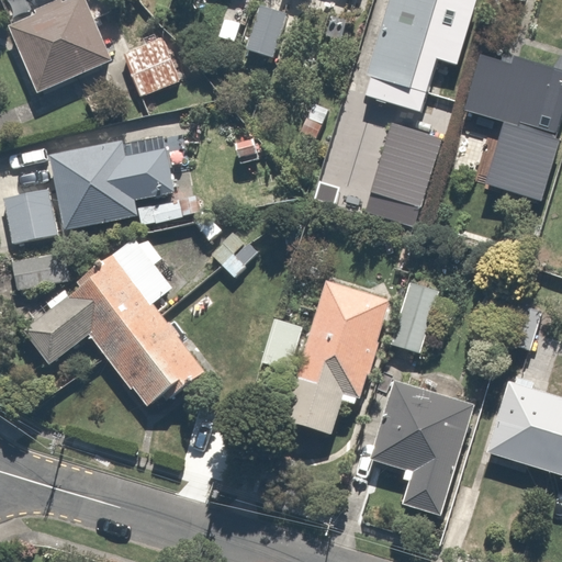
[(113,60),(86,0),(63,0),(1,29),(33,98),(113,60)]
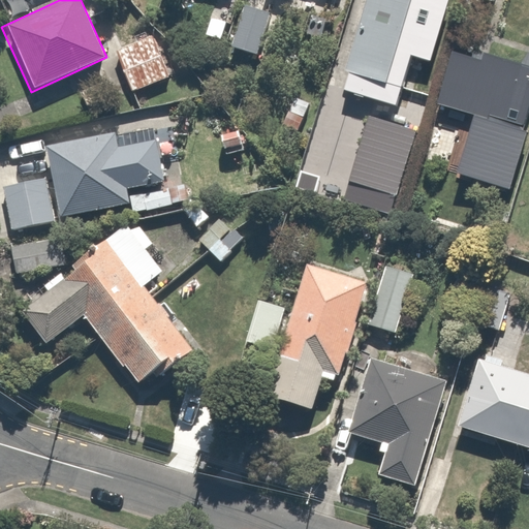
[(416,0),(367,0),(349,68),(396,81),(416,0)]
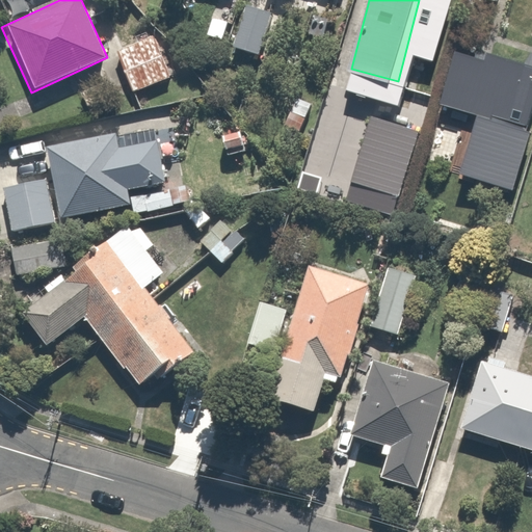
[(272,17),(247,5),(229,45),(254,56),(272,17)]
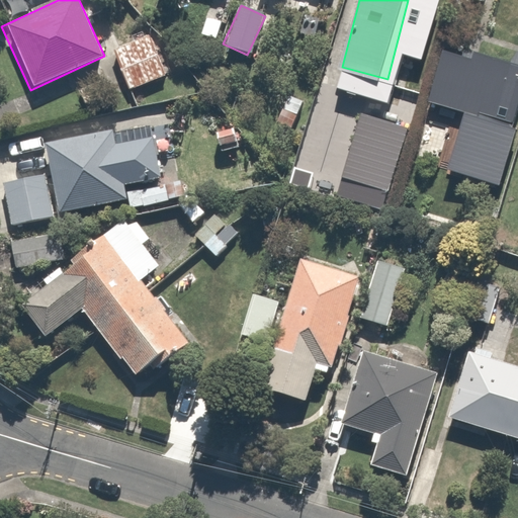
[(171,82),(149,30),(111,48),(134,98),(171,82)]
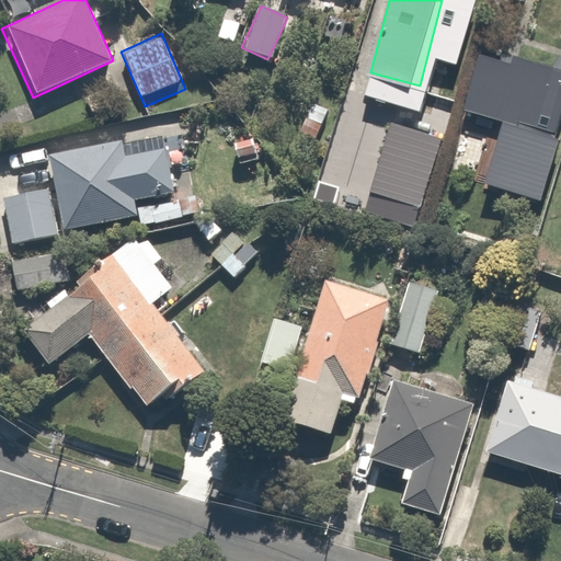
[(560,63),(485,38),(462,110),(554,140),(560,119),(560,63)]
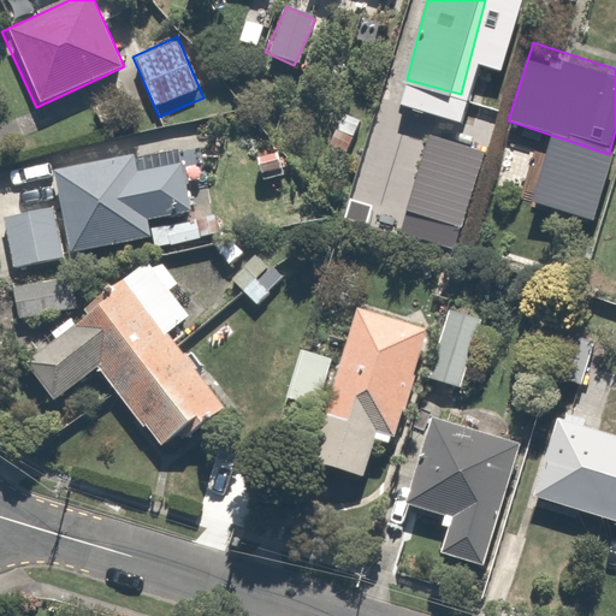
[(415,125),(378,112),(355,171),(392,185),(415,125)]
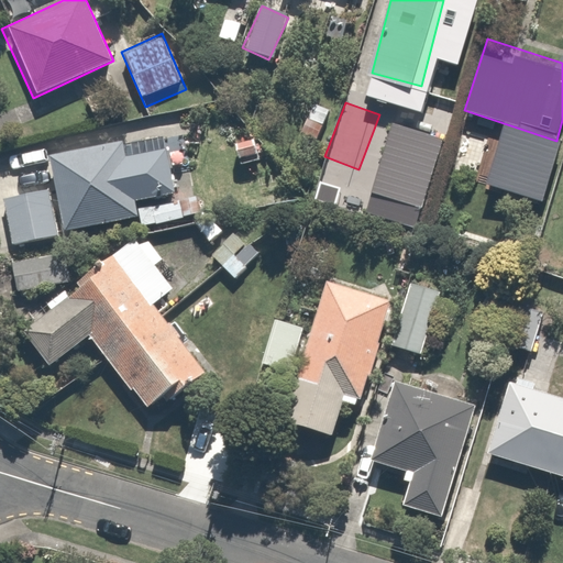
[(173,156),(131,159),(130,148),(56,155),(63,232),(138,224),(135,200),(177,196),(173,156)]
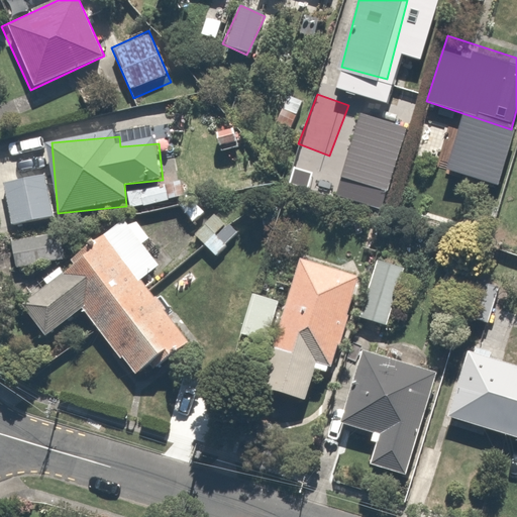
[(53,216),(47,175),(2,181),(8,222),(53,216)]
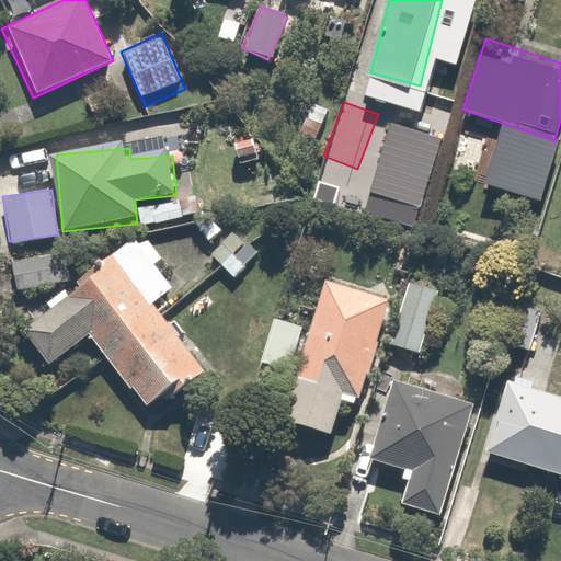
[(167,259),(142,227),(73,278),(80,287),(23,330),(48,364),(88,334),(147,414),(204,371),(152,304),(173,287),(157,265),(167,259)]
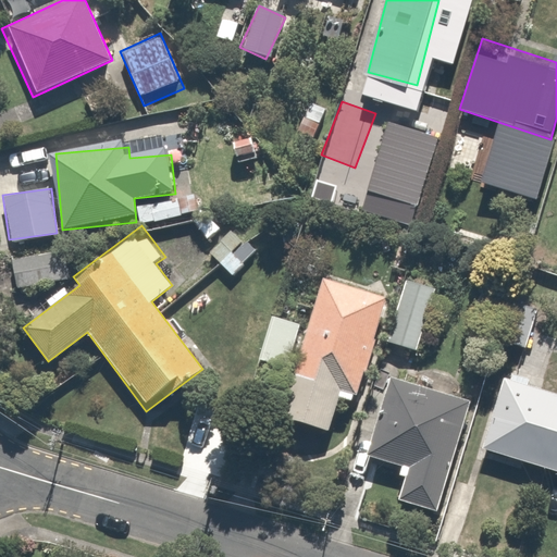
[(247,265),(227,245),(212,258),(233,280),(247,265)]
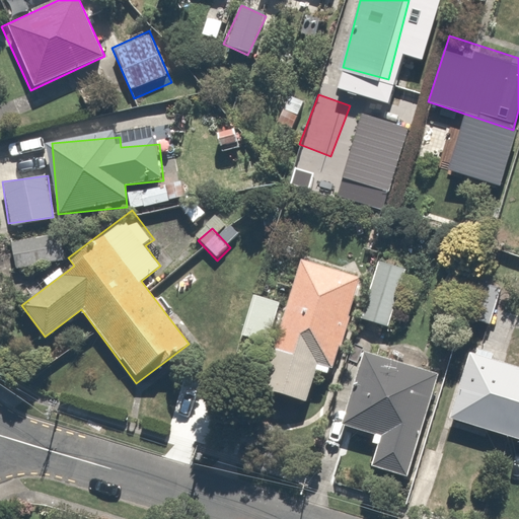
[(58,230),(9,234),(12,276),(61,272),(58,230)]
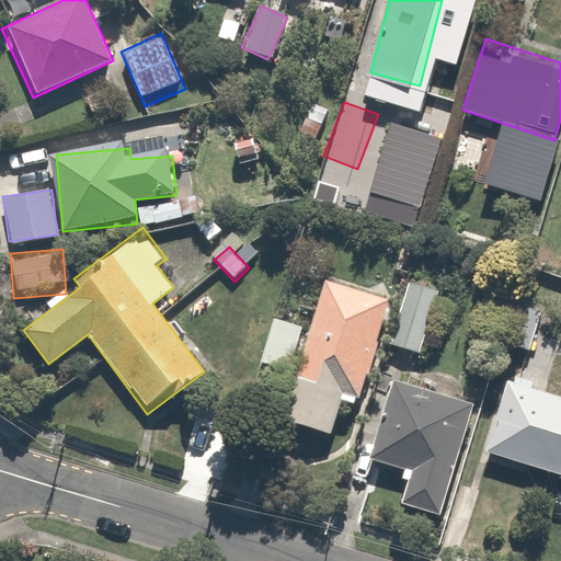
[(445,287),(414,277),(395,339),(426,348),(445,287)]
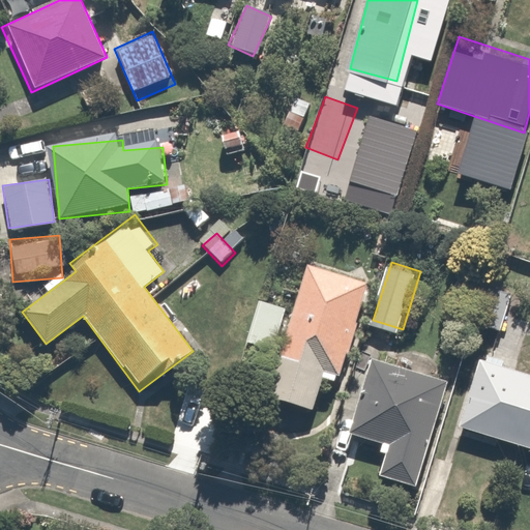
[(327,374),(343,379),(373,286),(307,264),(265,396),(315,412),(327,374)]
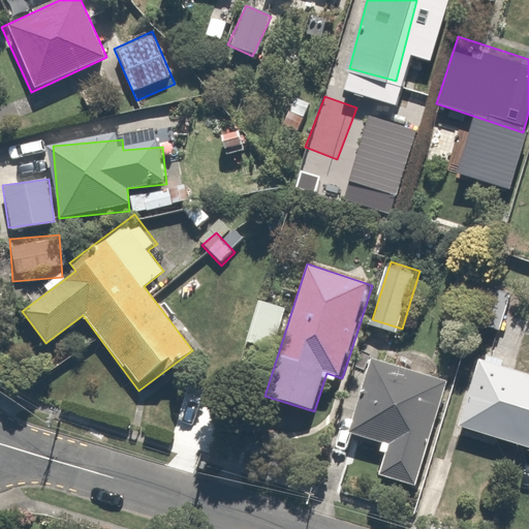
[(293,297),(263,284),(241,340),(271,352),(293,297)]
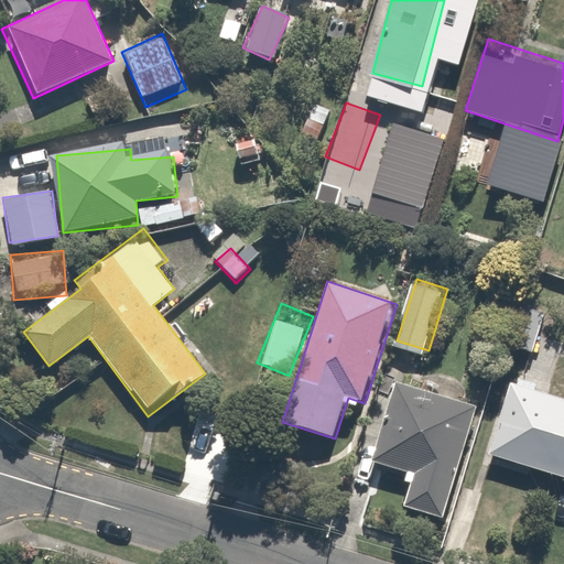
[(394,375),(367,463),(411,477),(402,503),(451,518),(487,404),(394,375)]
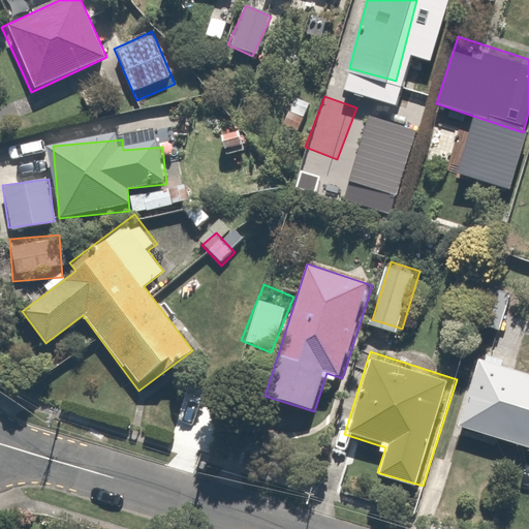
[(528,375),(481,362),(461,430),(528,449),(528,375)]
